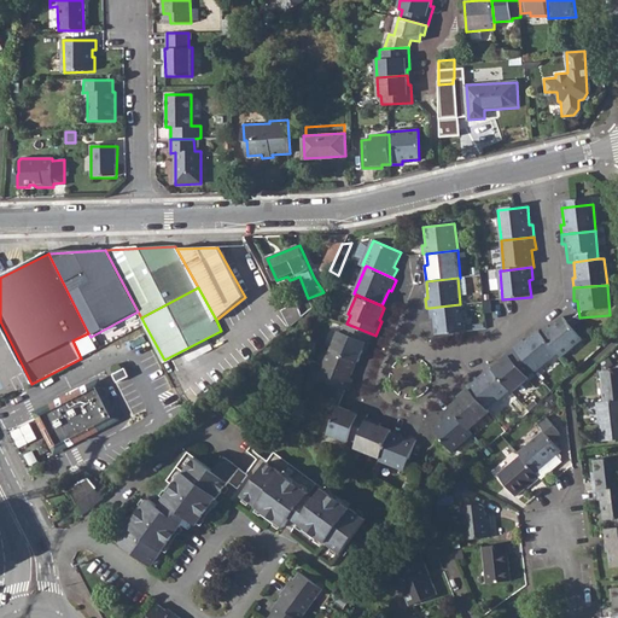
[(281,310),(290,327),(302,318),(296,303),(281,310)]
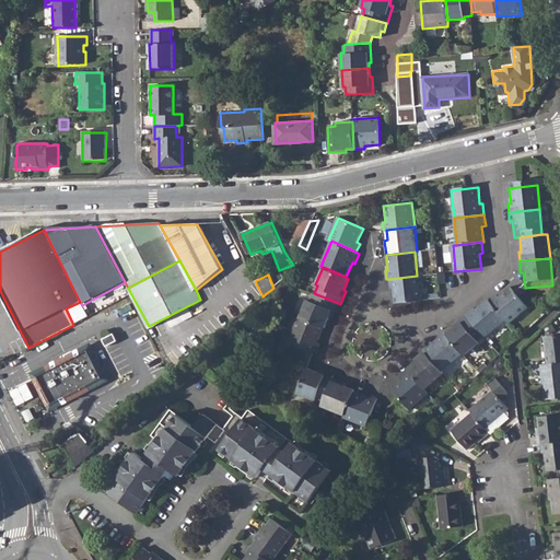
[(392,287),(394,303),(421,300),(418,276),(417,276),(388,279),(388,288),(392,287)]
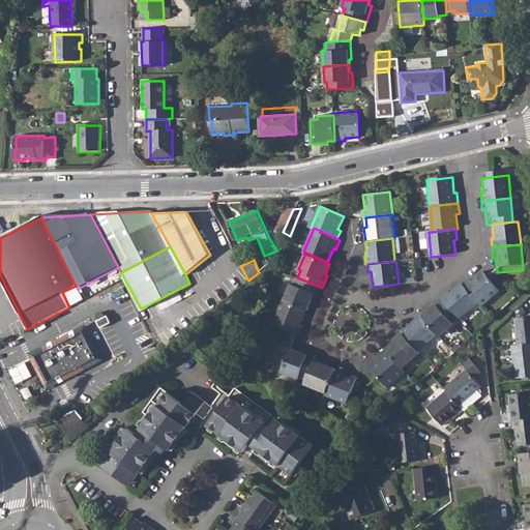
[(106,289),(123,280),(124,278),(121,272),(118,267),(100,276),(106,289)]
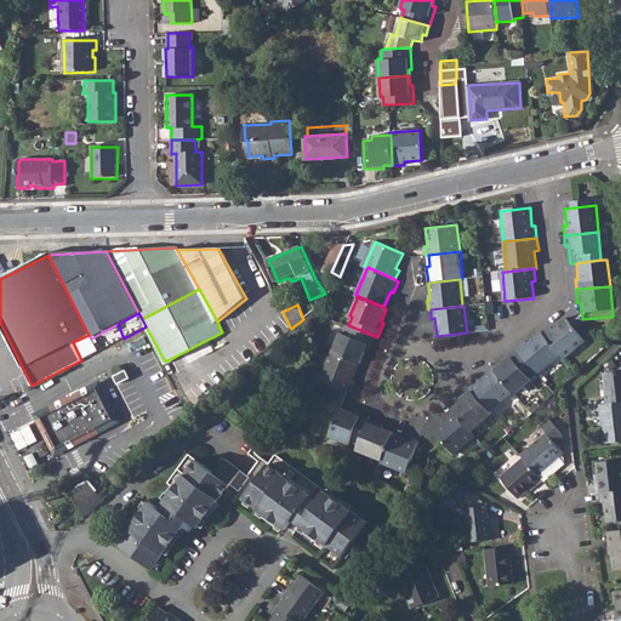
[(358,362),(359,363),(364,351),(368,352),(375,336),(348,325),(346,324),(342,332),(340,331),(330,351),(358,362)]
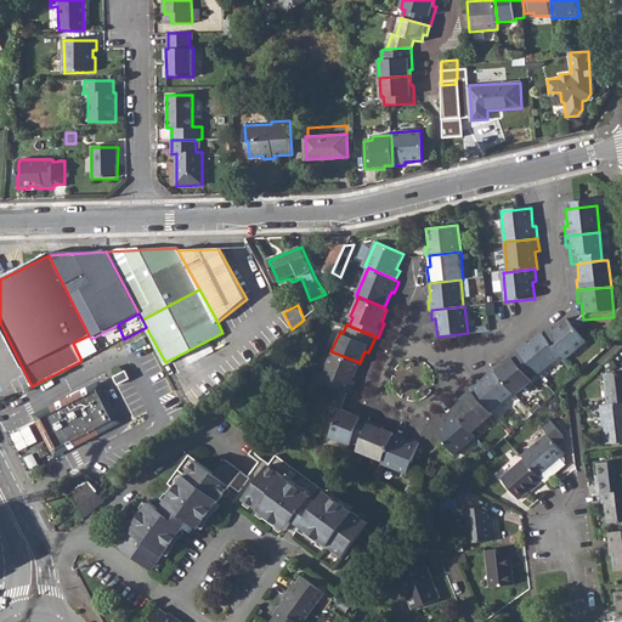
[(558,361),(561,366),(582,349),(563,326),(549,335),(548,334),(541,340),(558,361)]
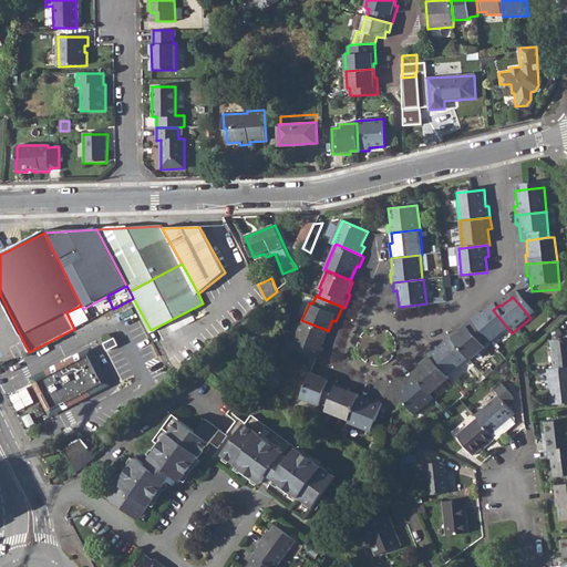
[(485,344),(487,347),(508,329),(493,310),(491,308),(478,318),(476,316),(467,323),(485,344)]
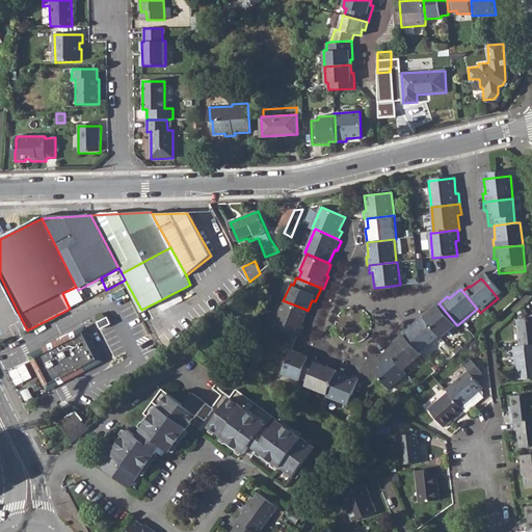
[(271,323),(297,335),(302,325),(300,324),(307,310),(283,300),(282,299),(271,323)]
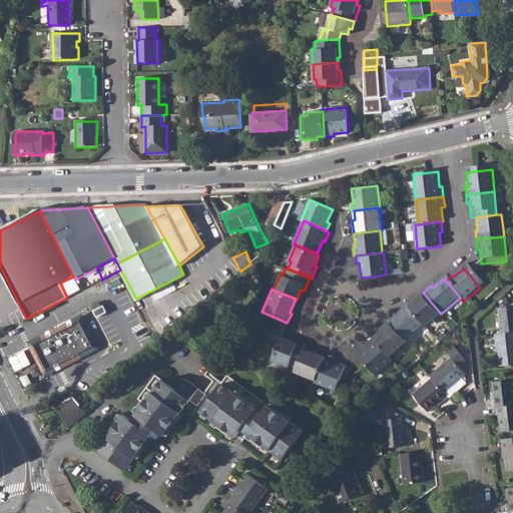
[(421,328),(422,330),(435,320),(433,317),(439,312),(423,293),(413,301),(415,304),(406,311),(421,328)]
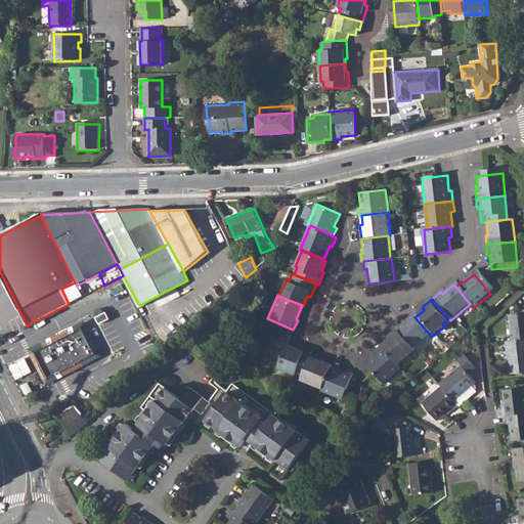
[(99,324),(110,319),(106,312),(96,317),(99,324)]
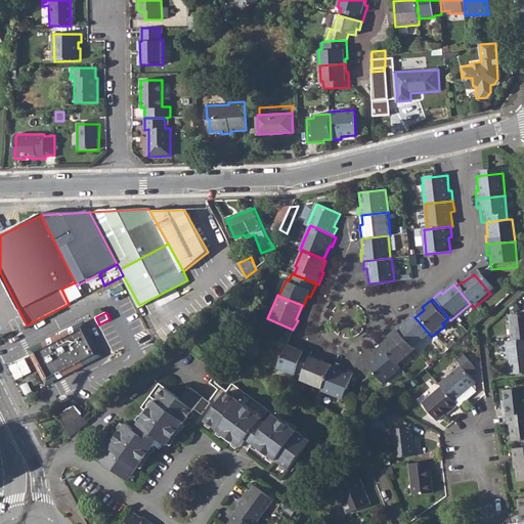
[(394,332),(410,351),(430,335),(415,317),(413,315),(401,325),(399,323),(393,330),(394,332)]
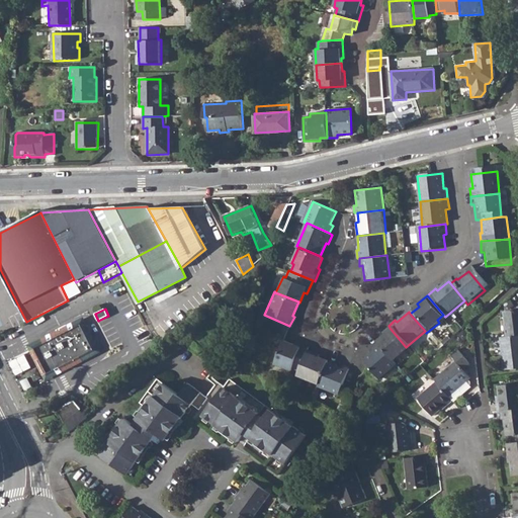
[(517,313),(503,316),(506,340),(517,339),(517,313)]
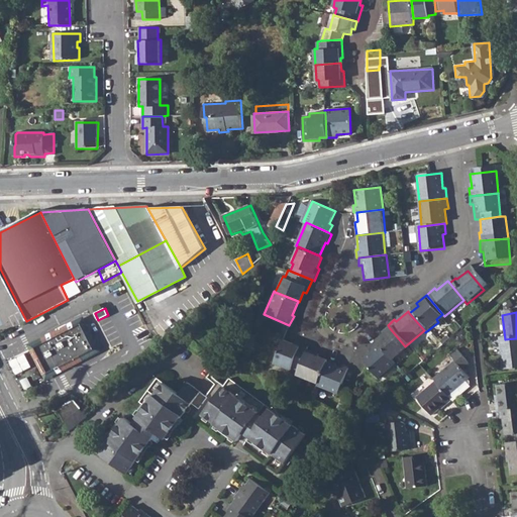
[(47,378),(90,355),(89,353),(97,348),(85,325),(77,329),(76,326),(32,349),(33,349),(40,364),(47,378)]
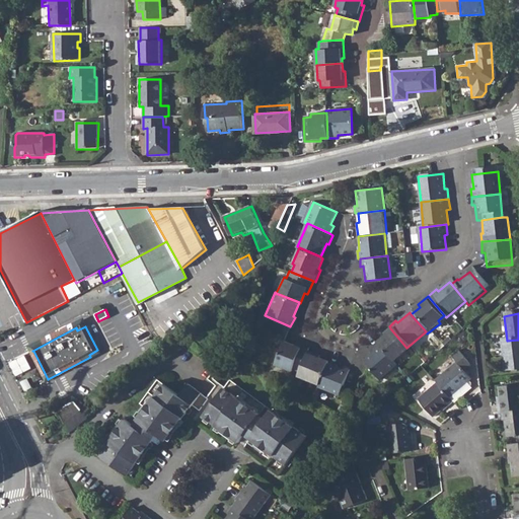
[(377,347),(391,365),(409,350),(406,348),(390,328),(381,337),(382,339),(375,345),(377,347)]
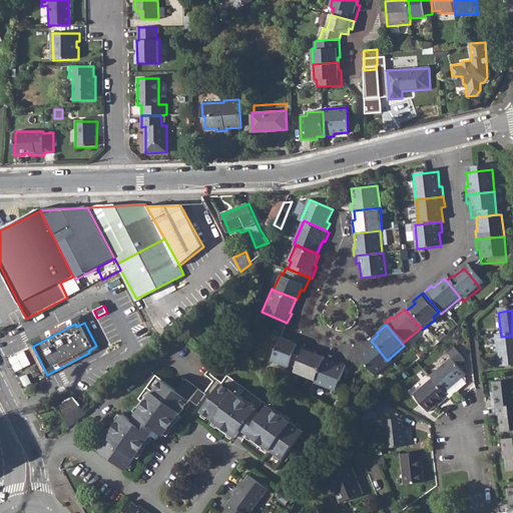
[(494,338),(498,370),(512,368),(512,336),(501,337),(494,338)]
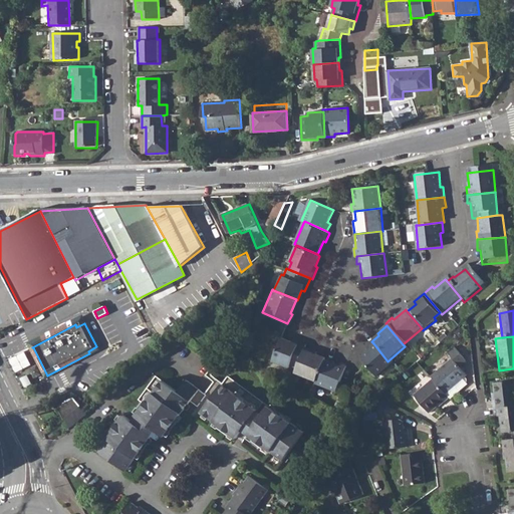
[(288,365),(294,368),(304,347),(305,345),(293,339),(291,342),(281,337),(271,360),(287,367),(288,365)]
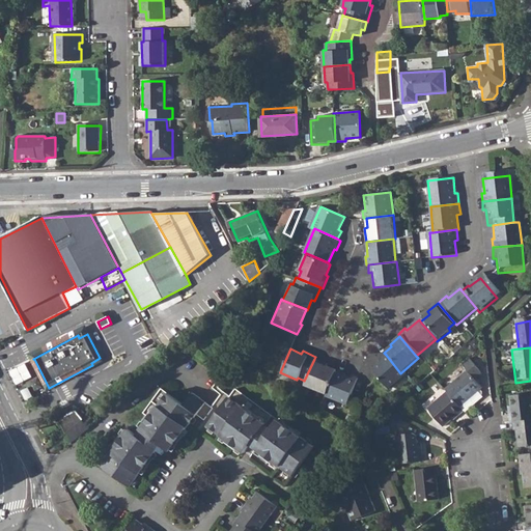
[(369,371),(386,392),(403,376),(400,373),(386,355),(380,360),(381,362),(369,371)]
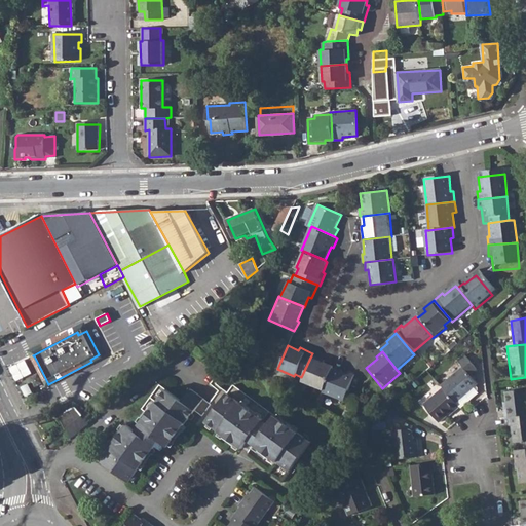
[(16,382),(41,370),(34,355),(9,369),(16,382)]
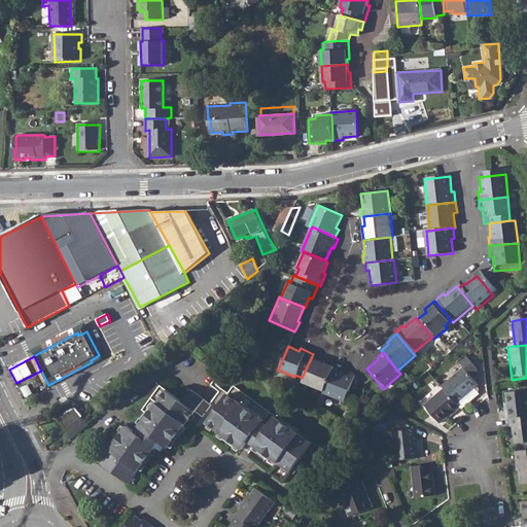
[(301,382),(322,392),(330,371),(331,369),(322,364),(323,362),(312,356),(302,378),(301,382)]
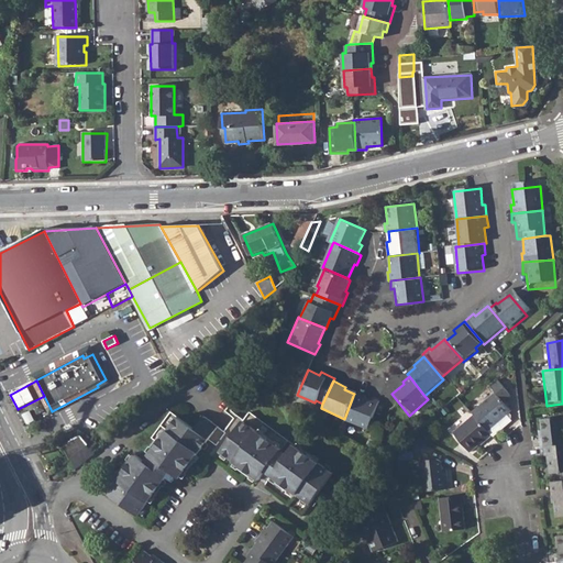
[(473,418),(487,434),(490,439),(510,422),(511,419),(509,416),(511,415),(505,406),(510,400),(509,399),(510,398),(497,382),(489,388),(496,396),(472,416),(473,418)]
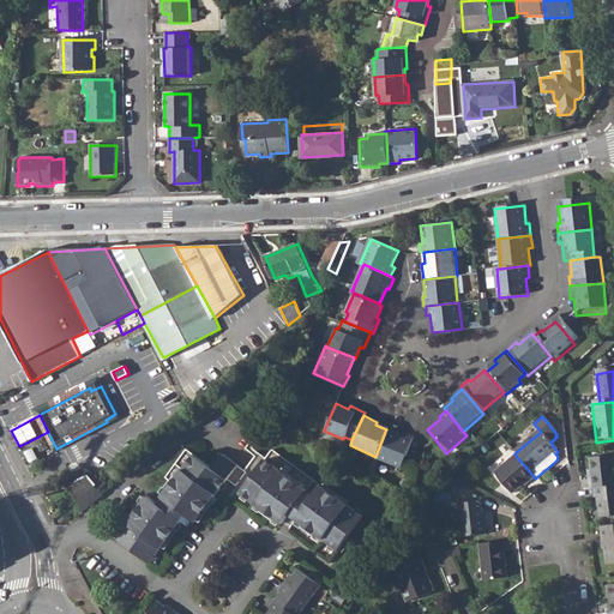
[(374,459),(398,470),(402,462),(411,440),(403,437),(402,439),(385,432),(375,457),(374,459)]
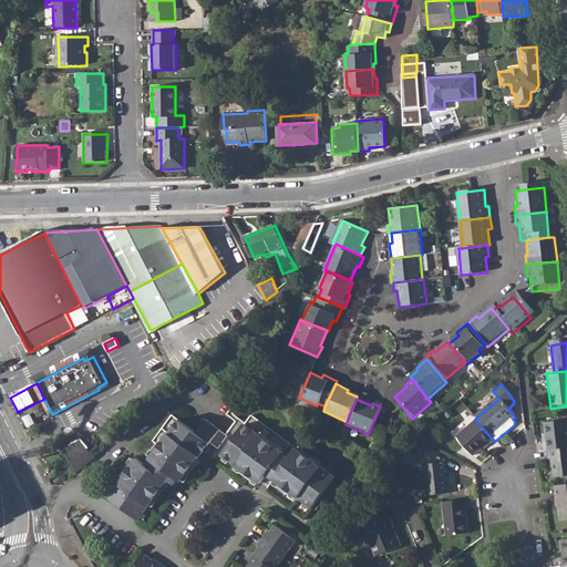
[(107,497),(138,519),(167,482),(173,486),(178,480),(181,482),(219,430),(206,419),(196,432),(169,412),(150,440),(160,445),(145,464),(136,457),(107,497)]
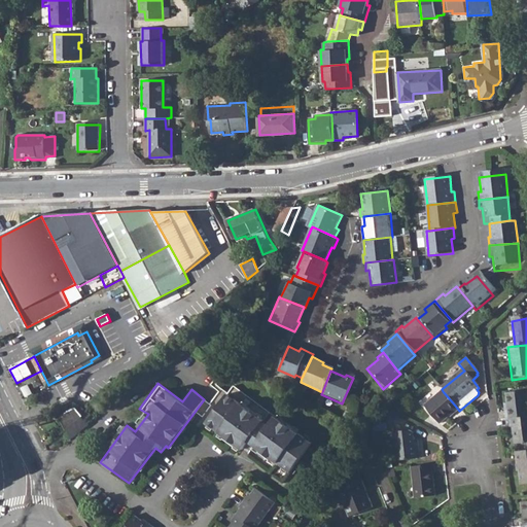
[(254,447),(288,475),(310,447),(233,387),(206,423),(242,451),(244,448),(250,452),(254,447)]
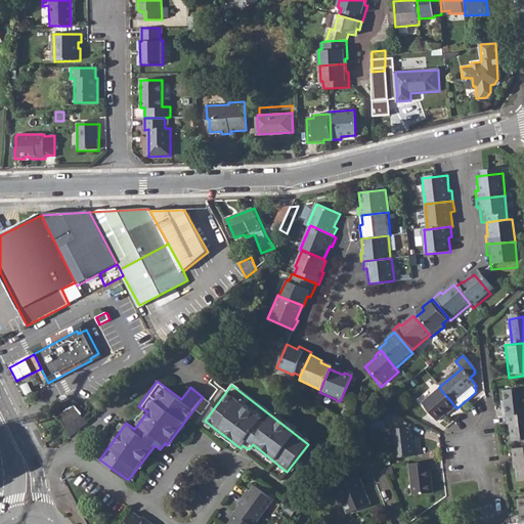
[(421,406),(436,424),(449,412),(450,413),(456,408),(453,404),(440,389),(421,406)]
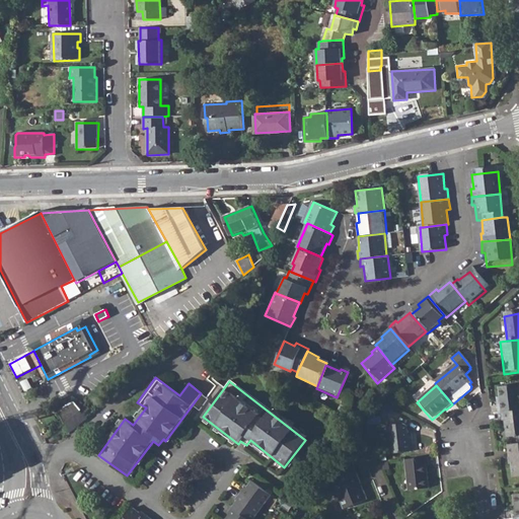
[(498,390),(499,400),(501,408),(498,408),(499,416),(501,415),(518,413),(518,391),(518,388),(498,390)]
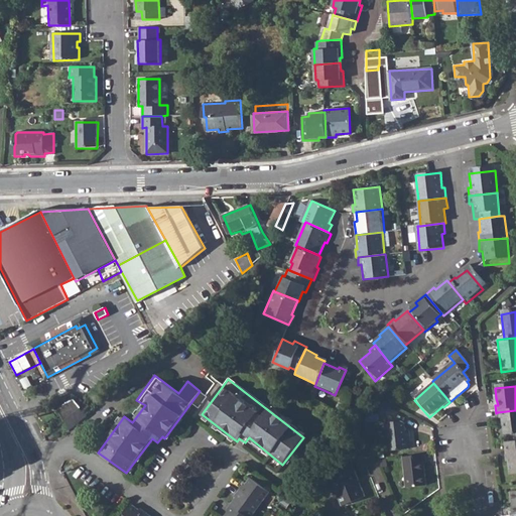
[(68,402),(65,404),(66,407),(59,410),(66,420),(82,407),(83,406),(76,397),(68,401),(68,402)]
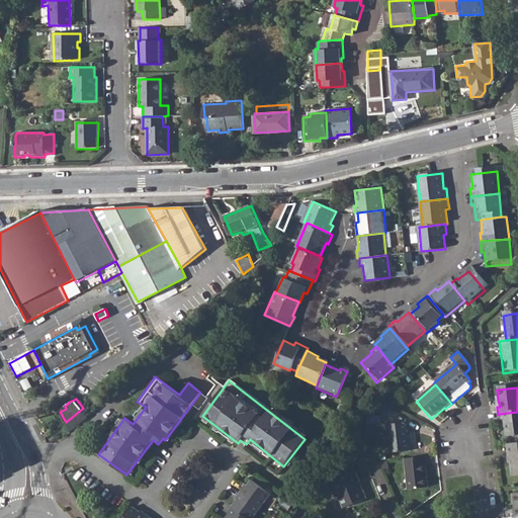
[(82,409),(66,422),(72,429),(88,416),(82,409)]
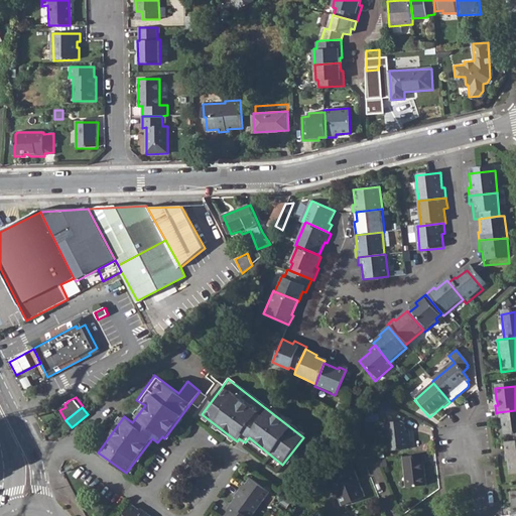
[(504,436),(515,435),(515,410),(498,412),(499,421),(502,420),(504,436)]
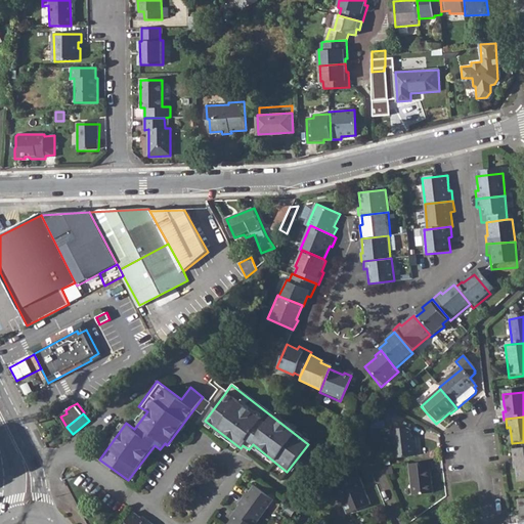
[(395,461),(416,459),(413,440),(412,440),(412,437),(409,438),(408,432),(407,430),(391,432),(392,450),(394,450),(395,461)]
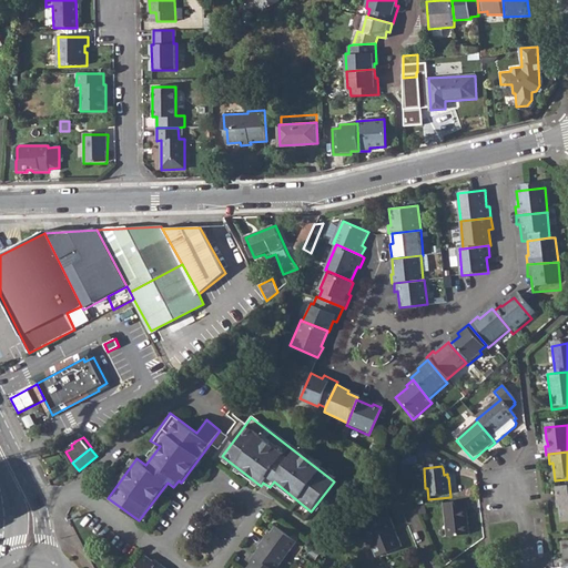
[(567,523),(567,486),(556,488),(557,503),(559,503),(561,524),(567,523)]
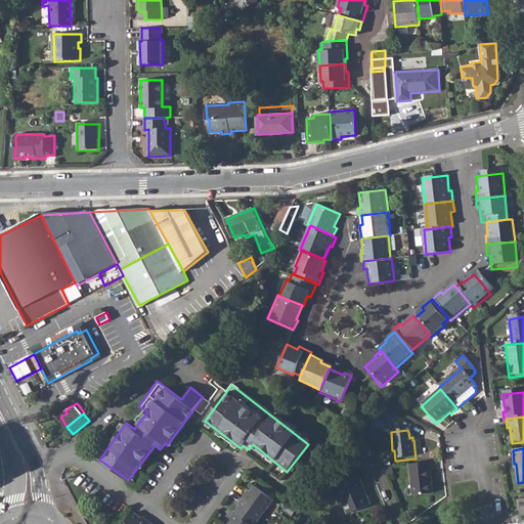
[(408,468),(411,498),(432,496),(429,474),(433,474),(431,465),(408,468)]
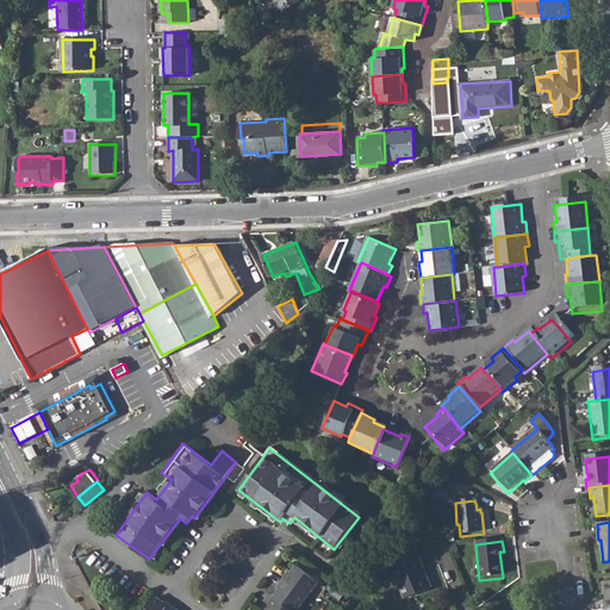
[(391,570),(403,601),(430,589),(412,545),(402,548),(404,554),(396,558),(399,566),(391,570)]
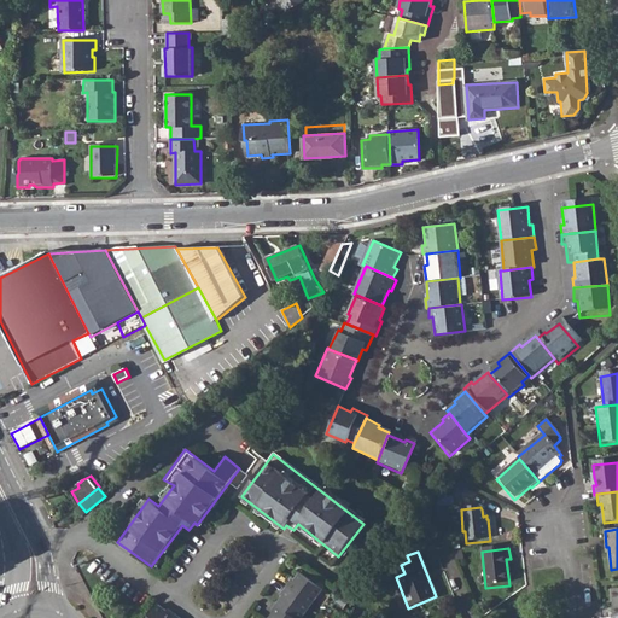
[(302,617),(324,590),(301,573),(293,583),(292,582),(281,595),(284,596),(270,613),(273,614),(269,617),(302,617)]
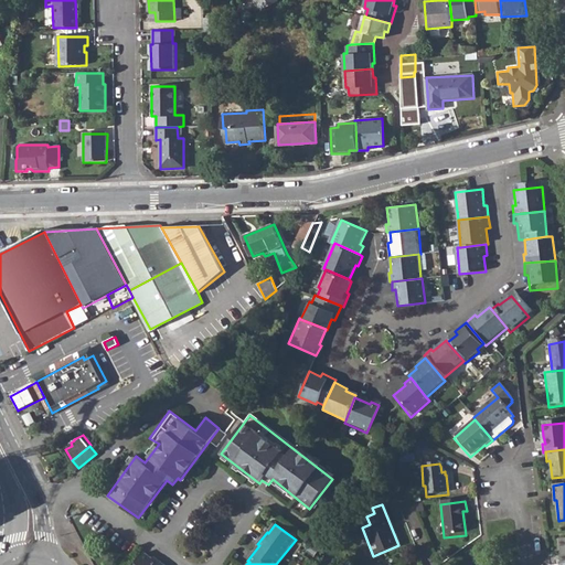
[(164,564),(153,556),(152,558),(144,553),(134,564),(164,564)]
